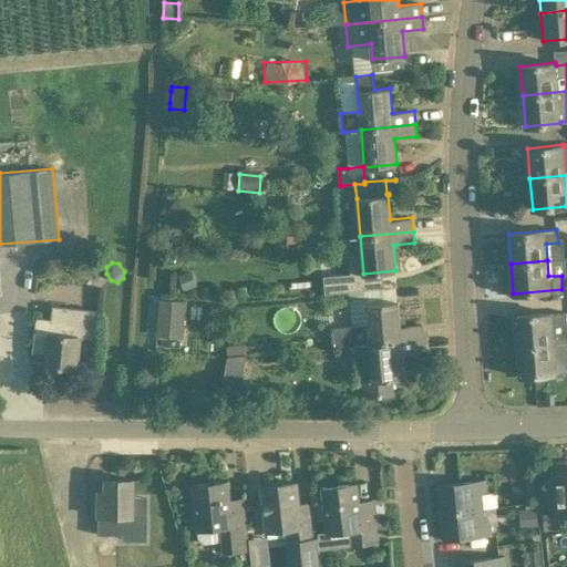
[(184,290),(193,287),(188,271),(178,275),(184,290)]
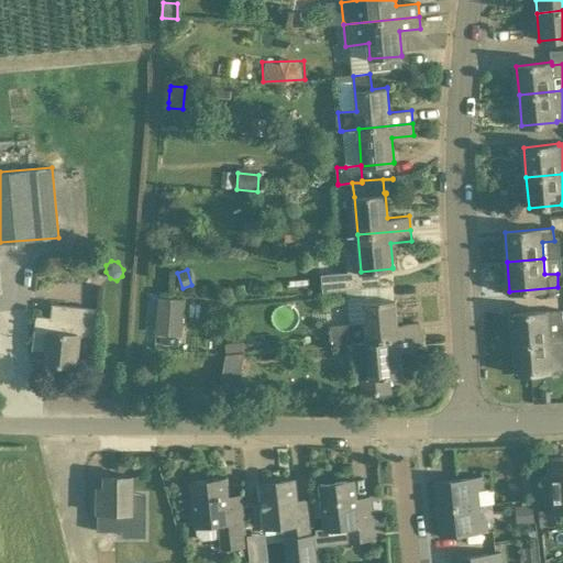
[(181,334),(185,299),(158,297),(155,332),(181,334)]
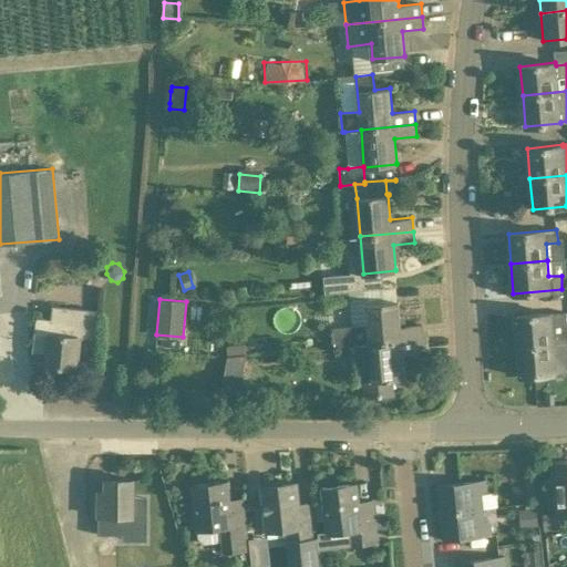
[(399,301),(366,305),(368,325),(332,328),(333,344),(423,334),(423,325),(401,327),(399,302),(399,301)]
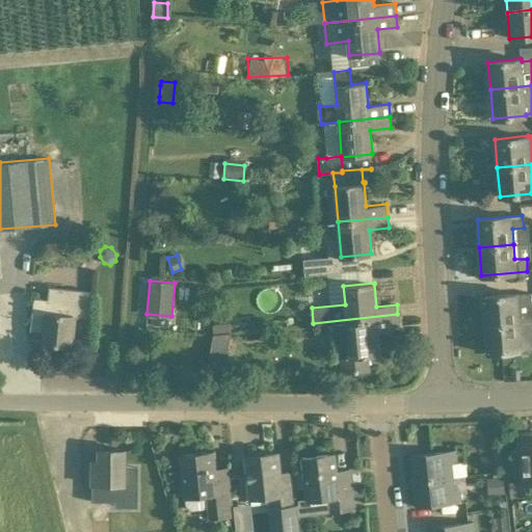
[(517,293),(483,296),(485,325),(531,320),(531,301),(531,293),(517,294),(517,293)]
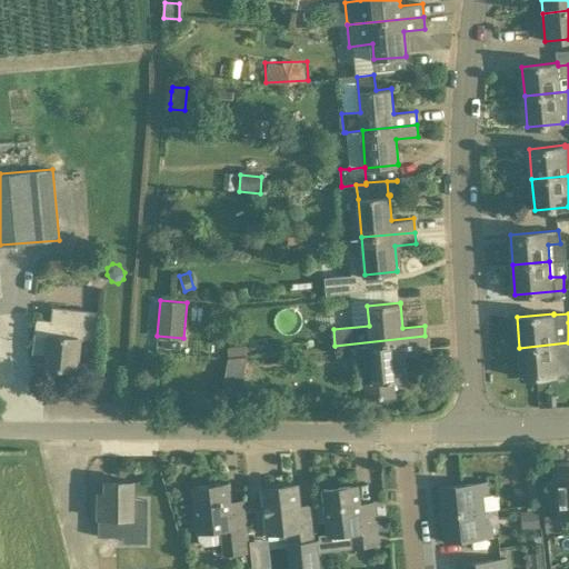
[(96,325),(37,318),(33,352),(48,355),(47,367),(77,370),(80,339),(95,340),(96,325)]
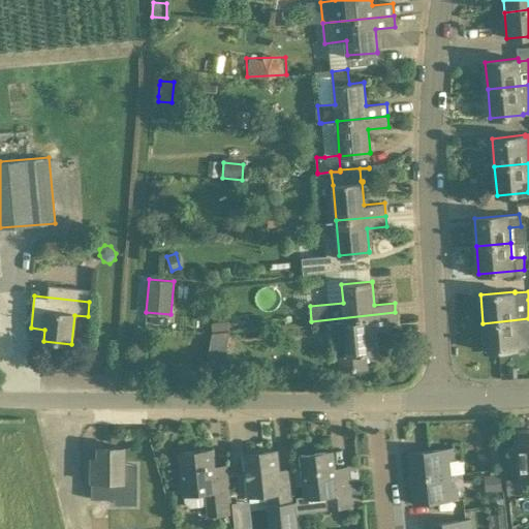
[(395,312),(311,321),(311,322),(331,321),(334,355),(340,355),(341,371),(367,369),(366,353),(378,352),(376,329),(397,327),(395,312)]
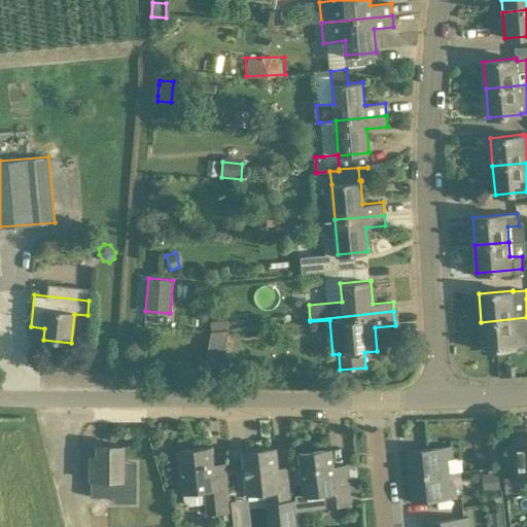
[(526,317),(481,322),(484,350),(526,346),(526,317)]
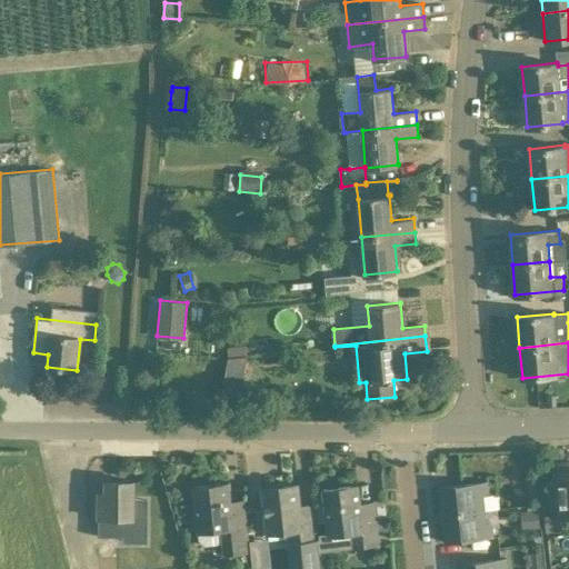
[(241,391),(245,369),(248,356),(229,358),(223,388),(241,391)]
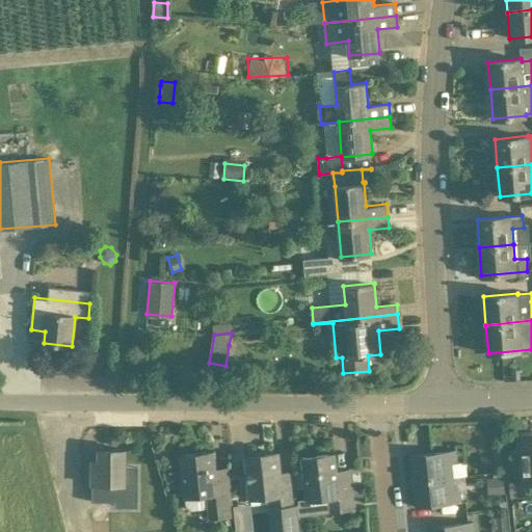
[(483,425),(484,433),(488,436),(497,436),(496,423),(483,425)]
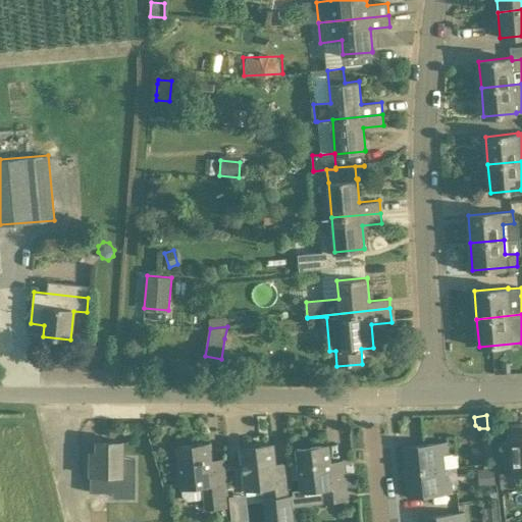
[(521,422),(509,423),(512,472),(512,487),(518,487),(517,474),(521,473),(521,422)]
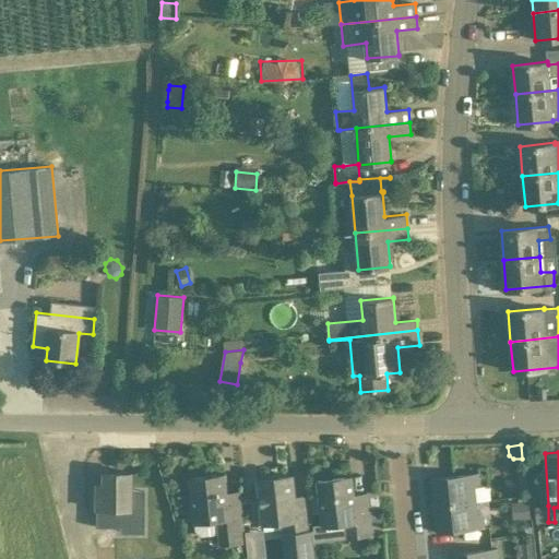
[(126,509),(128,509),(132,509),(132,473),(104,472),(104,484),(97,484),(97,511),(97,526),(127,526),(126,509)]
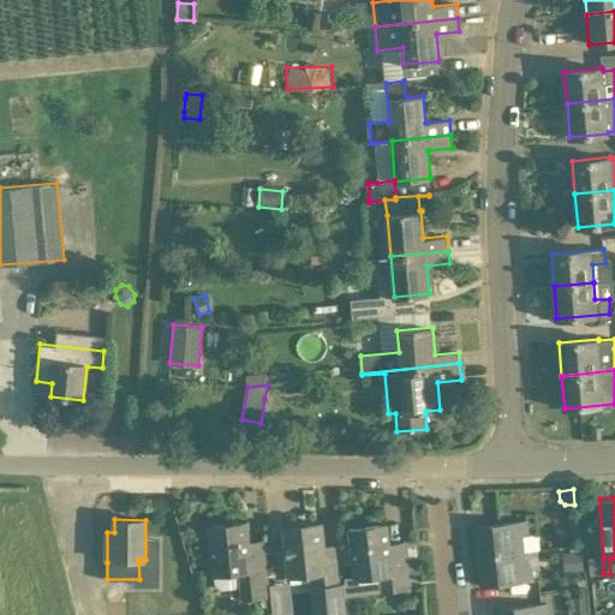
[(476,526),(478,556),(523,551),(523,550),(533,549),(532,535),(527,536),(526,520),(476,526)]
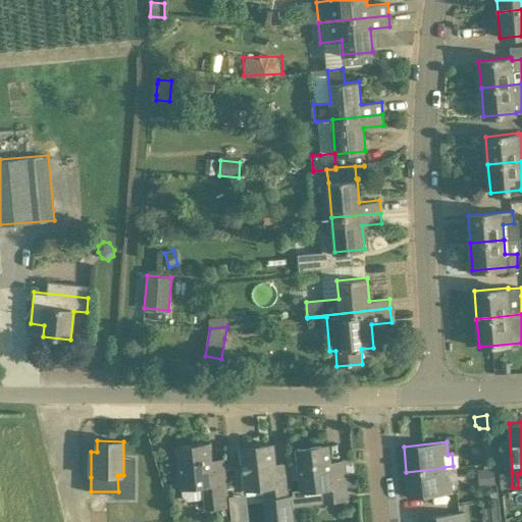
[(177,447),(181,483),(183,496),(189,501),(206,499),(207,509),(228,507),(223,458),(211,460),(209,442),(177,447)]
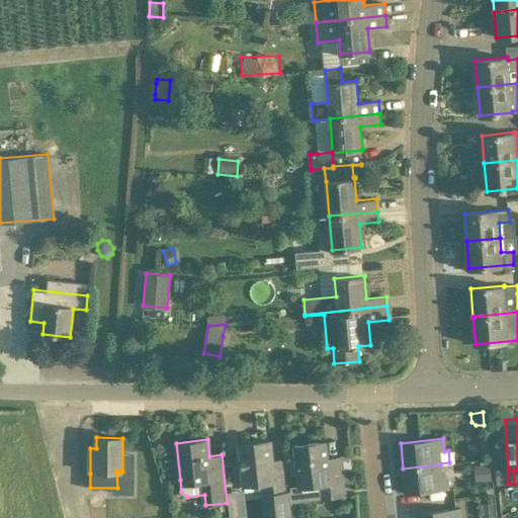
[(239,445),(241,461),(244,485),(264,483),(267,517),(293,517),(291,490),(289,490),(286,460),(273,461),(271,441),(239,445)]
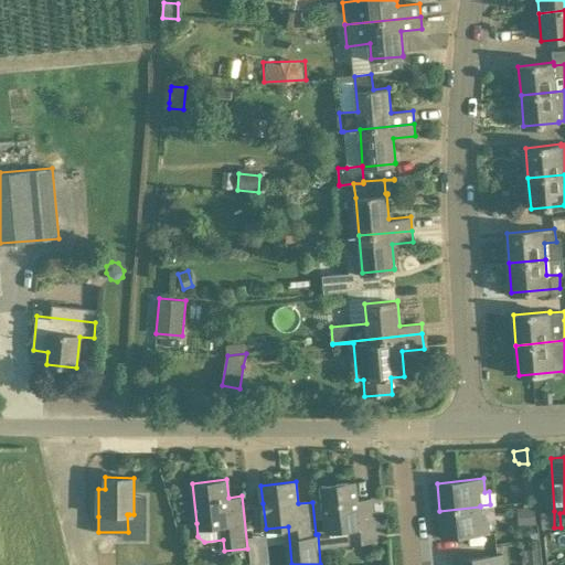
[(351,542),(377,540),(373,498),(372,498),(373,509),(360,511),(356,481),(321,486),(326,530),(350,528),(351,542)]
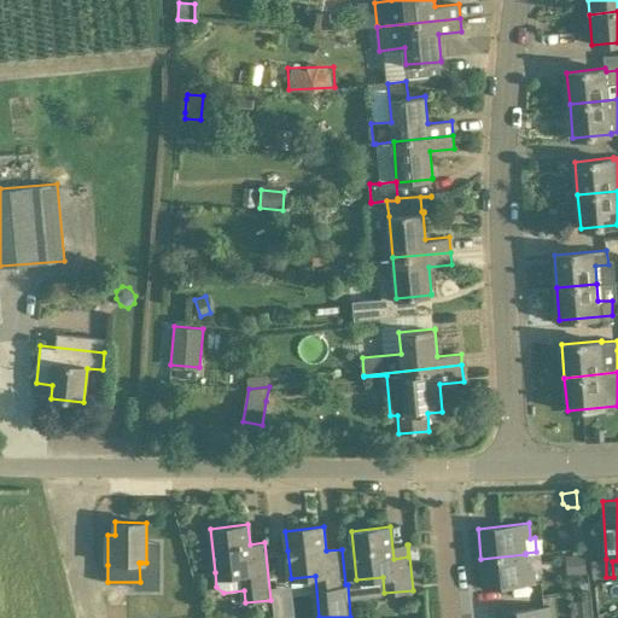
[(558,529),(560,544),(576,543),(575,540),(573,529),(573,528),(558,529)]
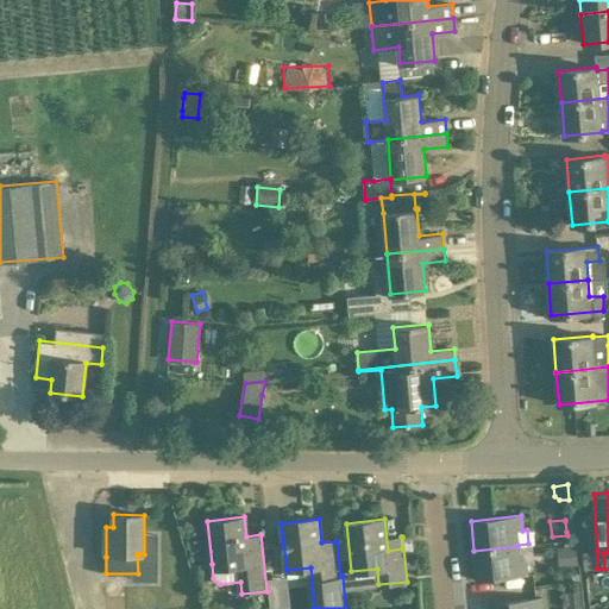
[(560,567),(578,565),(576,545),(565,546),(558,547),(560,567)]
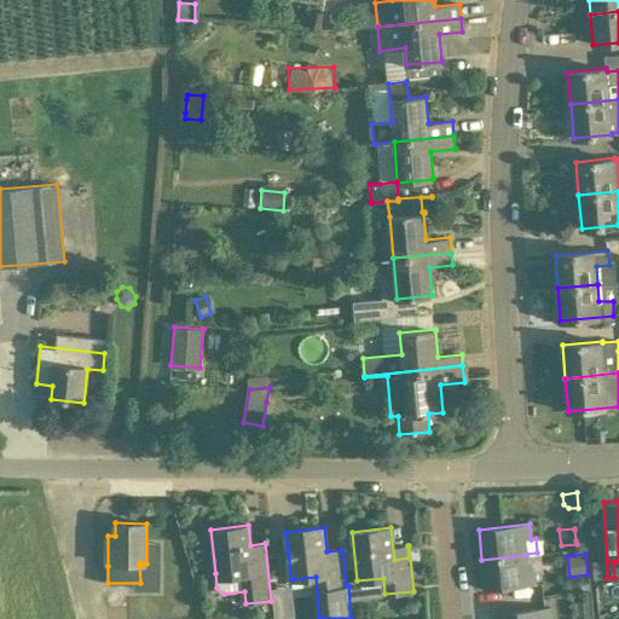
[(527,570),(526,555),(481,560),(485,590),(536,584),(534,570),(527,570)]
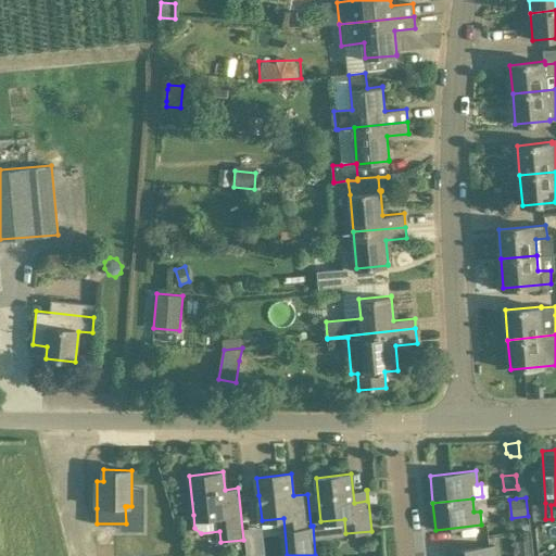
[(545,519),(545,503),(533,504),(534,520),(545,519)]
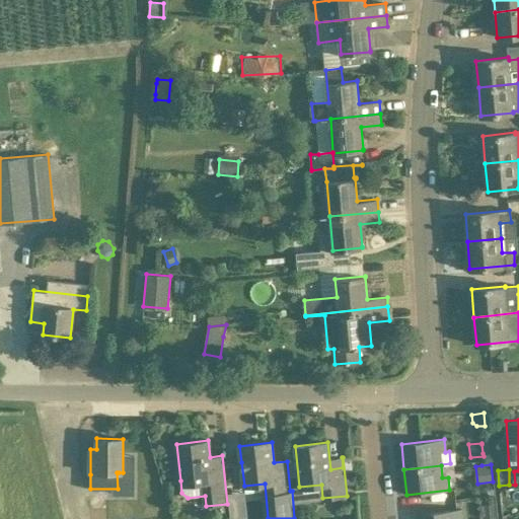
[(486,518),(497,518),(496,503),(483,505),(484,518),(486,518)]
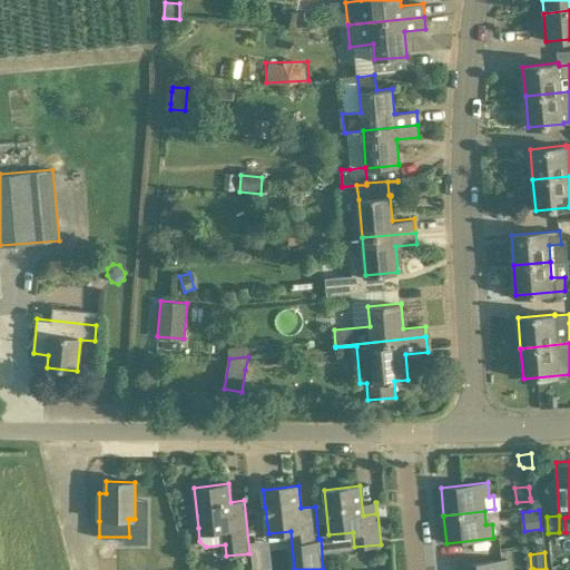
[(460,569),(507,569),(507,559),(460,564),(460,569)]
